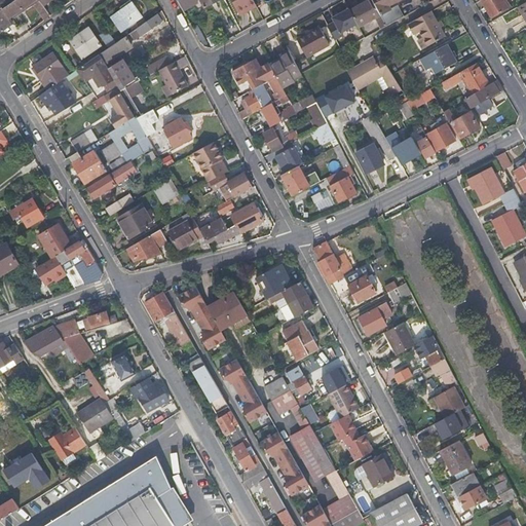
[(39,0),(13,0),(8,4),(0,9),(0,27),(1,29),(12,21),(9,16),(34,0),(36,0),(37,2),(35,4),(45,19),(50,15),(43,5),(39,0)]
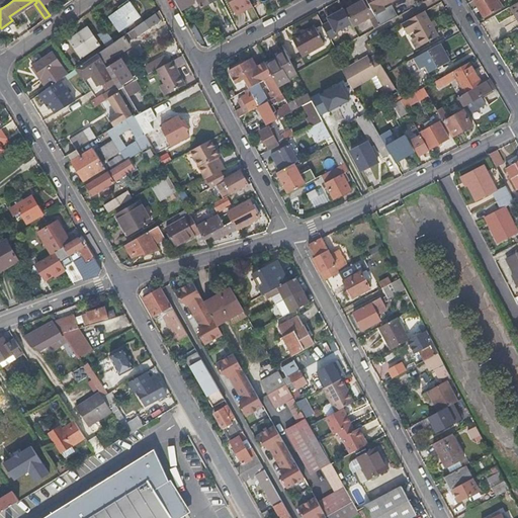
[(173,0),(182,15),(196,8),(191,0),(195,0),(200,8),(214,0),(173,0)]
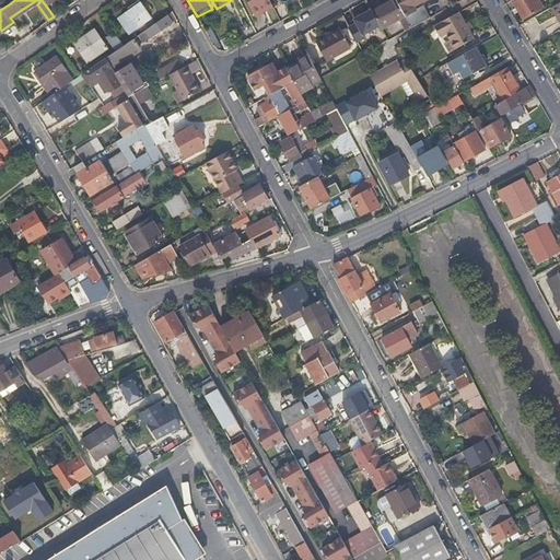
[(245,0),(254,14),(272,4),(269,0),(245,0)]
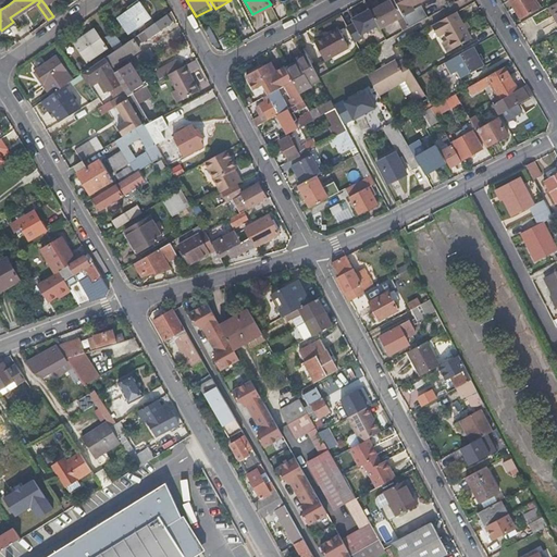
[(395,0),(394,0),(372,12),(381,28),(398,19),(405,29),(410,27),(395,0)]
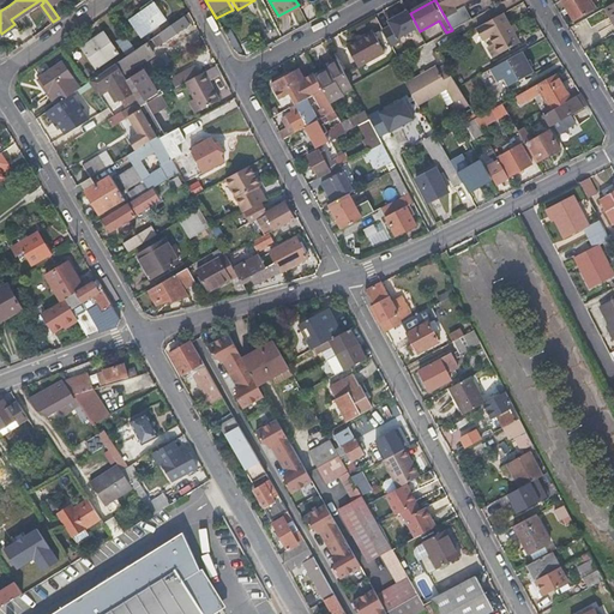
[(435,0),(452,30),(471,19),(464,7),(456,12),(453,7),(467,0),(435,0)]
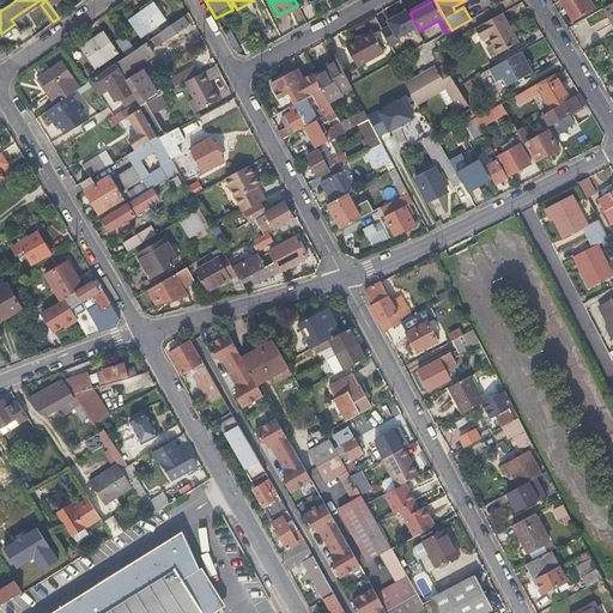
[(560,0),(575,22),(593,12),(584,0),(560,0)]
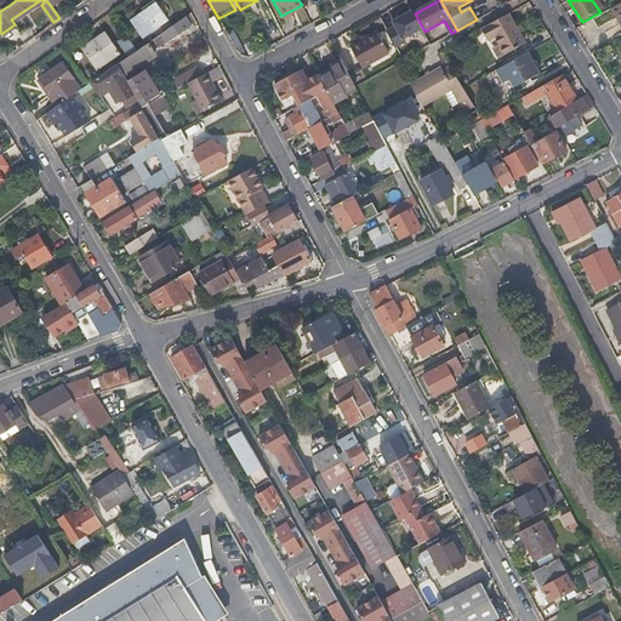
[(166,20),(155,4),(130,20),(141,36),(166,20)]
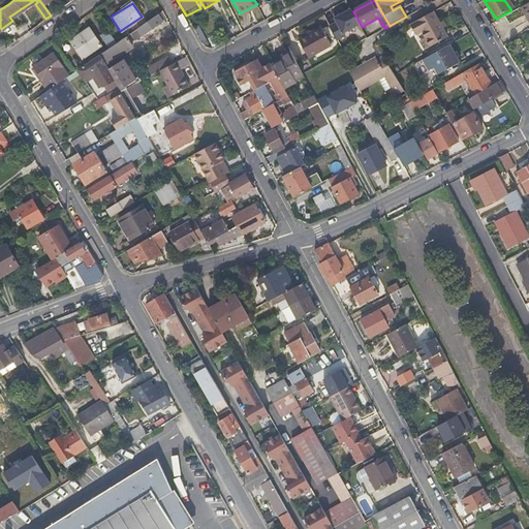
[(164,19),(159,11),(136,27),(142,34),(164,19)]
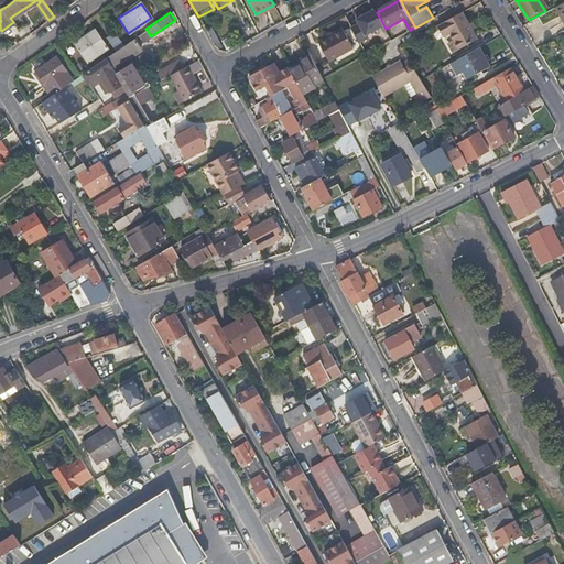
[(469,24),(463,12),(438,25),(444,36),(451,33),(454,40),(459,50),(477,40),(473,30),(469,24)]
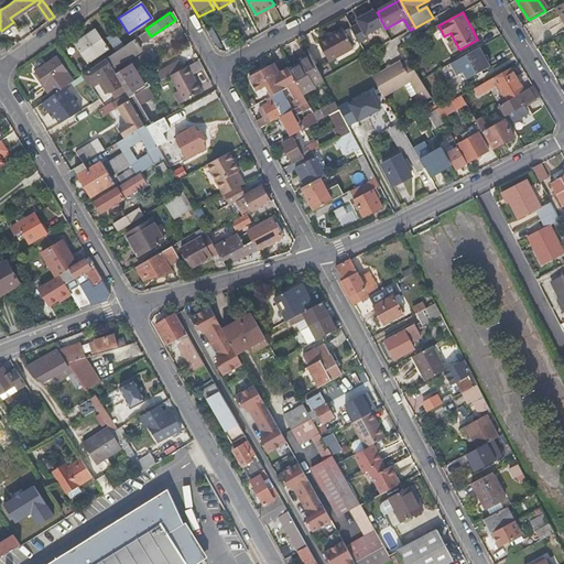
[(215,49),(223,45),(216,26),(208,29),(215,49)]
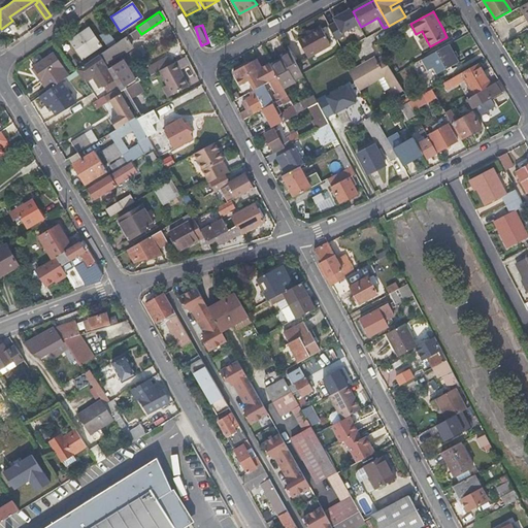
[(101,44),(90,27),(70,40),(81,58),(101,44)]
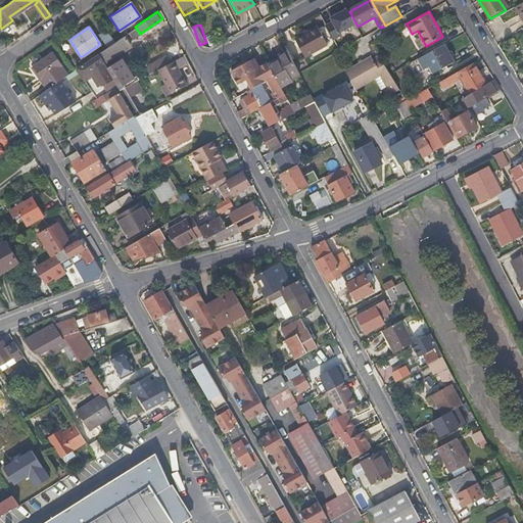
[(329,45),(319,27),(296,38),(305,57),(329,45)]
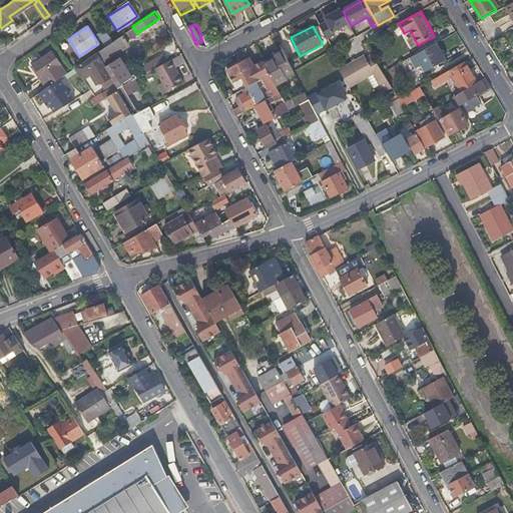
[(127,43),(121,34),(112,41),(96,52),(101,61),(115,52),(127,43)]
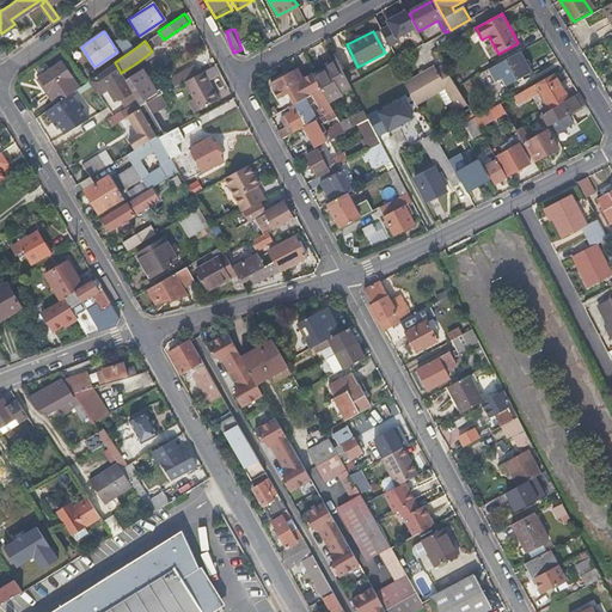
[(499,54),(493,43),(487,47),(491,57),(499,54)]
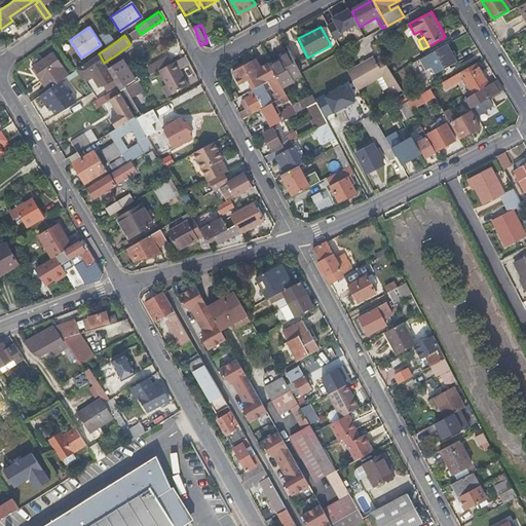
[(459,62),(449,43),(420,60),(426,71),(431,68),(436,75),(459,62)]
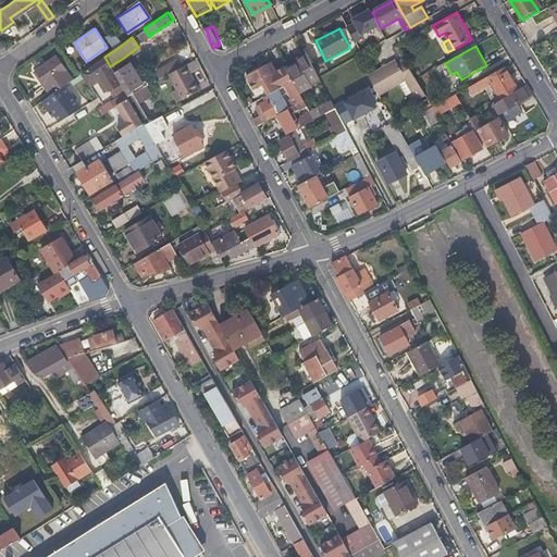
[(134,67),(153,57),(150,49),(131,60),(132,62),(134,67)]
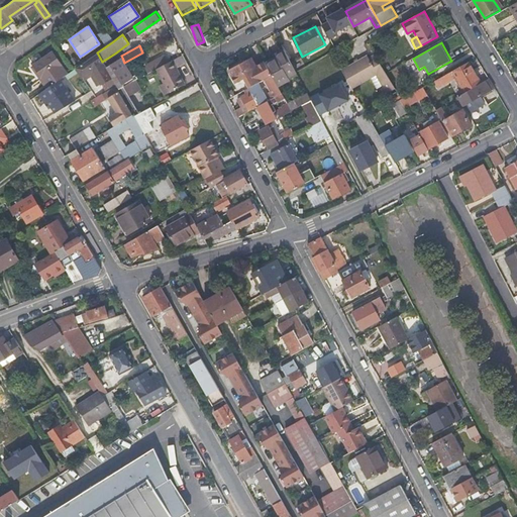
[(59,80),(67,74),(52,52),(33,64),(42,77),(40,79),(46,88),(59,80)]
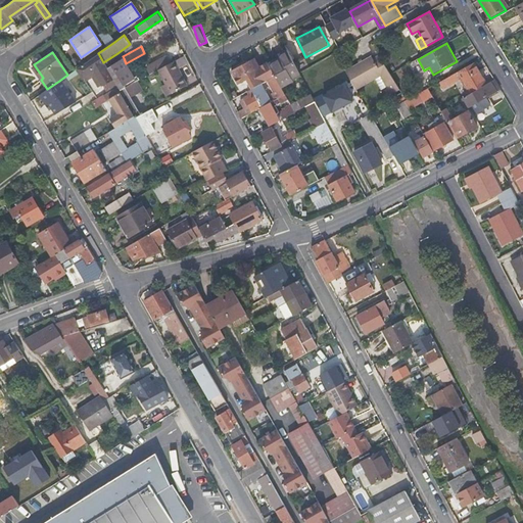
[(103,62),(98,53),(77,68),(83,78),(93,72),(105,93),(116,86),(113,81),(106,68),(103,62)]
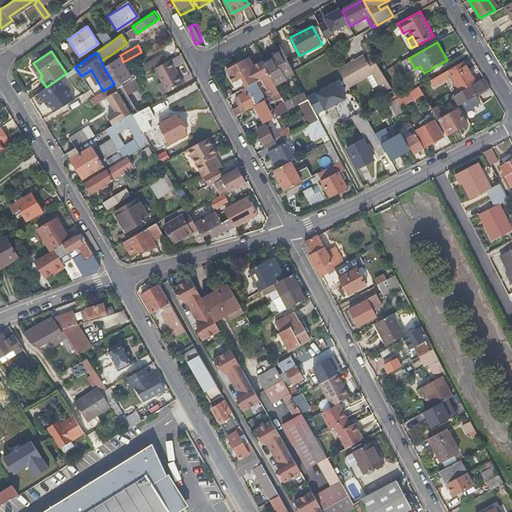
[(118,58),(115,52),(101,61),(104,67),(109,65),(118,58)]
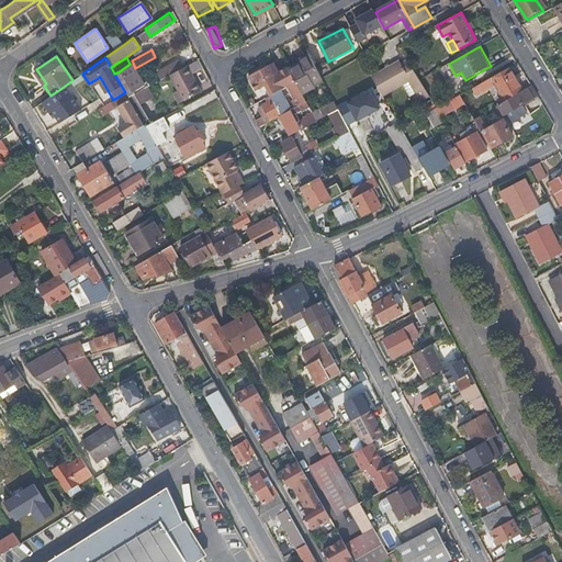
[(322,77),(311,57),(301,63),(303,66),(291,71),(296,82),(302,92),(324,80),(322,77)]
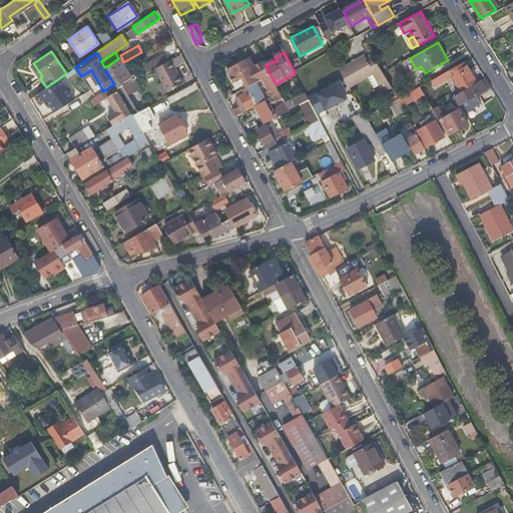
[(384,93),(393,88),(383,73),(372,53),(367,57),(365,54),(339,69),(350,88),(373,74),(384,93)]
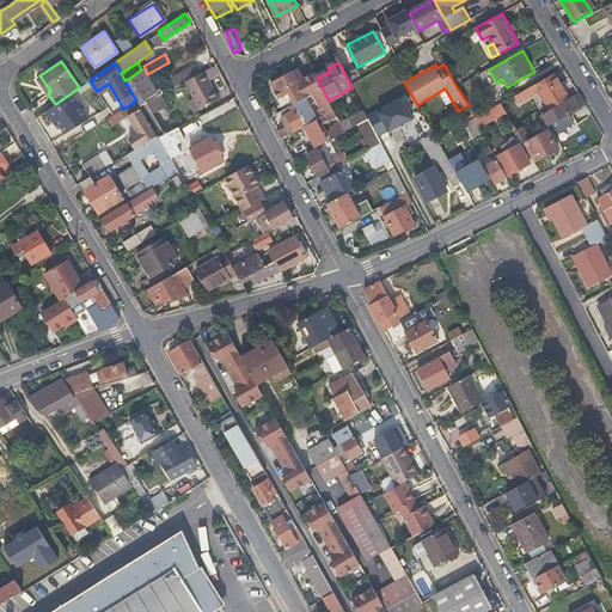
[(170,80),(173,87),(184,83),(197,74),(193,67),(170,80)]
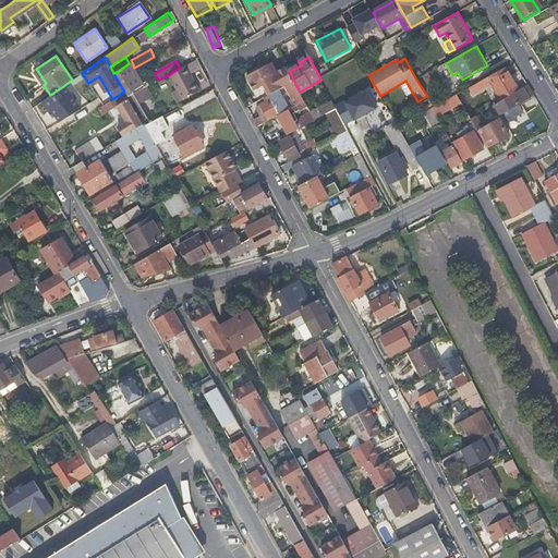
[(193,61),(183,65),(180,68),(168,75),(176,91),(182,100),(198,92),(189,75),(197,70),(193,61)]
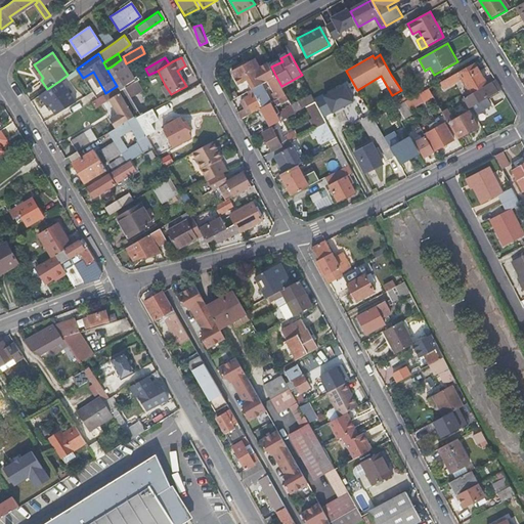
[(271,67),(269,62),(260,68),(254,58),(231,71),(238,84),(251,77),(256,87),(268,81),(276,77),(271,67)]
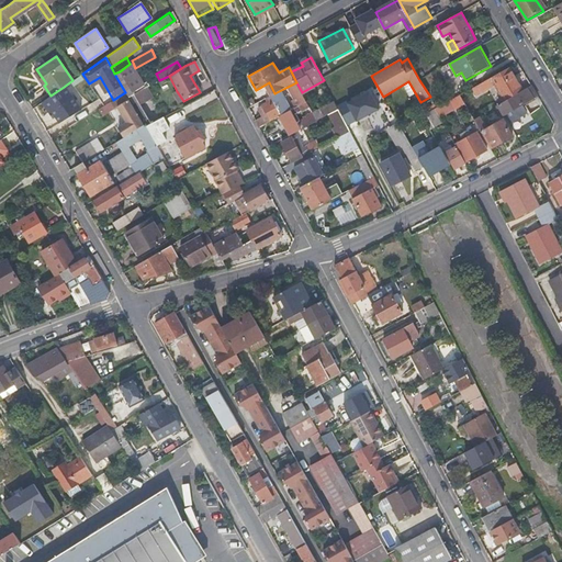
[(125,92),(128,98),(148,87),(146,83),(142,86),(130,64),(120,71),(126,83),(122,87),(125,92)]
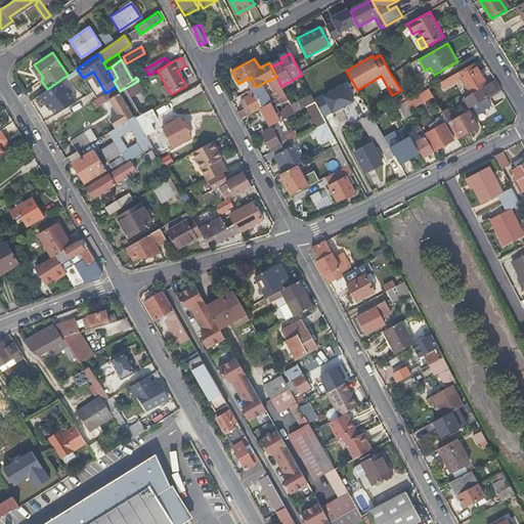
[(475,93),(488,85),(475,63),(440,82),(445,90),(464,79),(473,94),(475,93)]
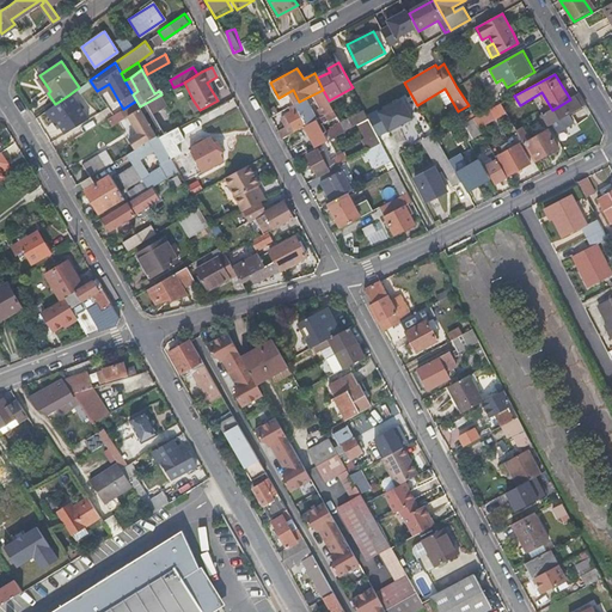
[(334,110),(329,101),(323,90),(313,95),(320,108),(303,116),(307,124),(317,120),(334,110)]
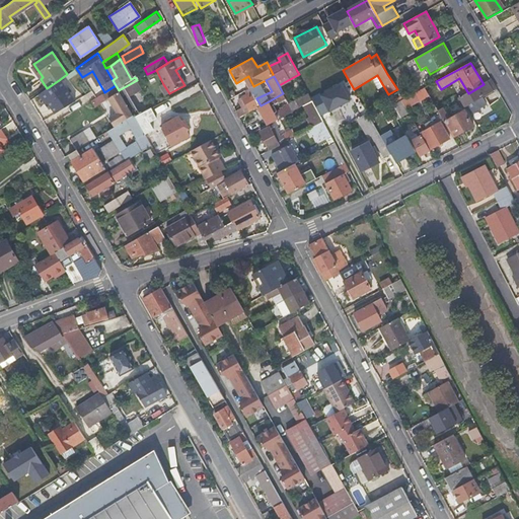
[(59,80),(47,88),(39,93),(51,115),(55,113),(65,105),(73,101),(59,80)]
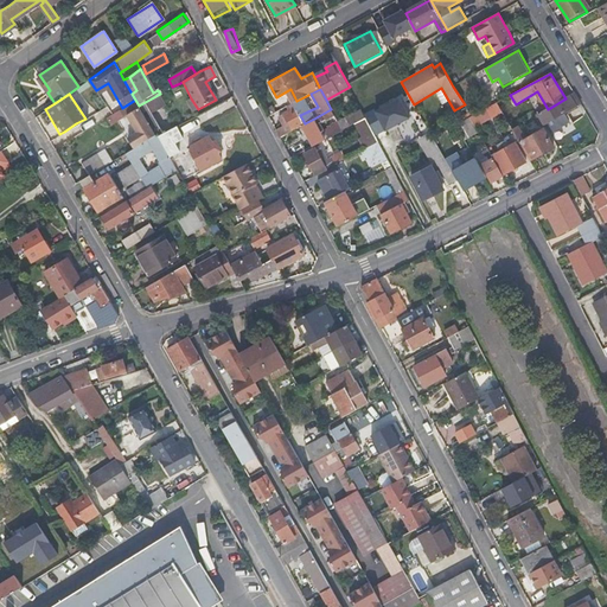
[(296,101),(287,107),(289,112),(296,107),(300,115),(318,107),(311,94),(296,101)]
